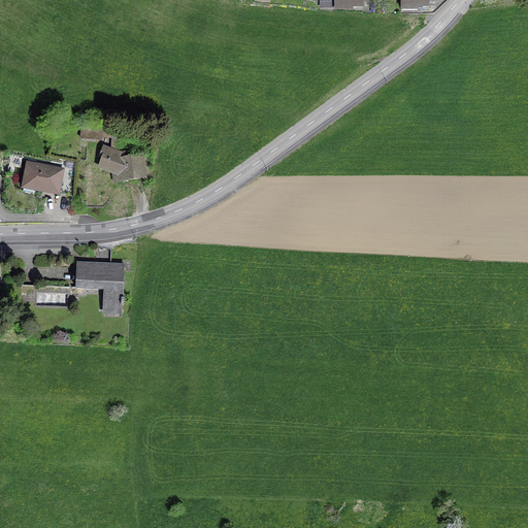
[(334,7),(334,10),(364,10),(364,0),(319,0),(320,8),(334,7)]
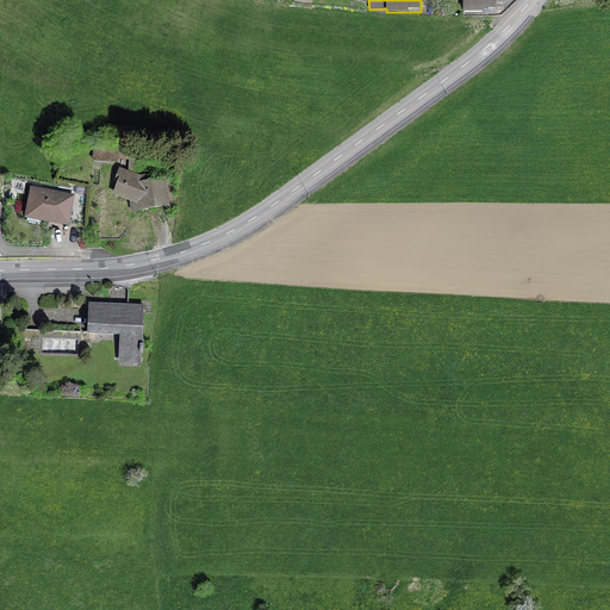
[(462,0),(464,12),(489,12),(489,8),(496,8),(496,0),(462,0)]
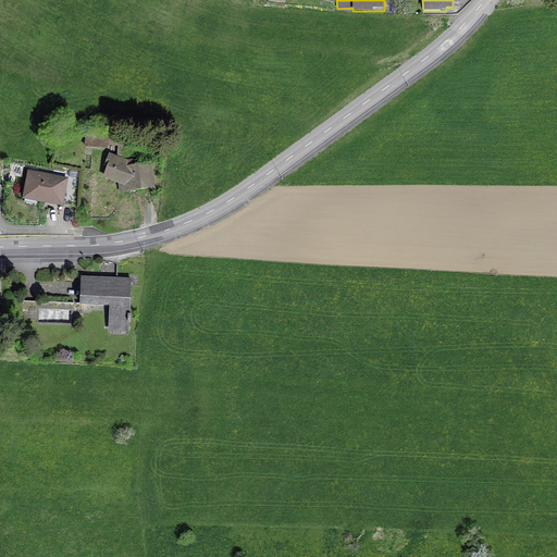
[(85,132),(85,147),(108,148),(108,146),(108,141),(108,133),(85,132)]
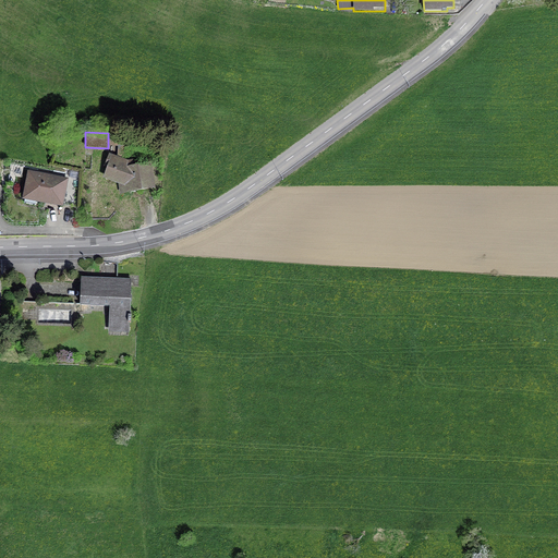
[(108,142),(108,146),(118,146),(117,156),(124,159),(124,142),(108,142)]
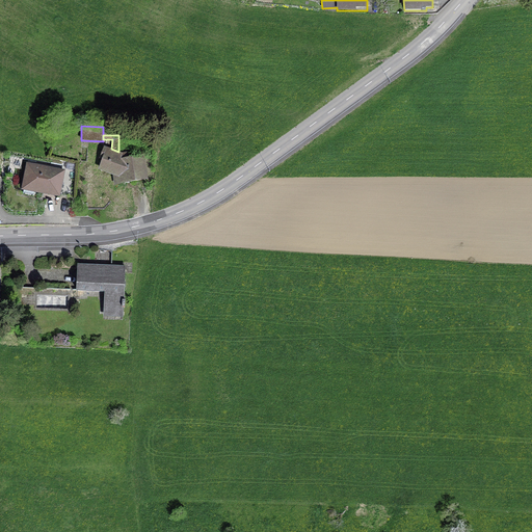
[(113,176),(114,186),(148,180),(144,155),(128,157),(127,152),(122,153),(118,152),(111,149),(104,145),(100,158),(102,159),(98,169),(113,176)]
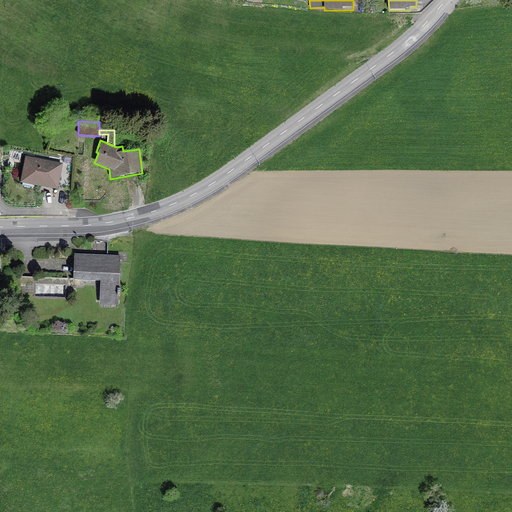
[(33,186),(58,191),(63,164),(26,156),(20,183),(23,184),(22,186),(33,188),(33,186)]
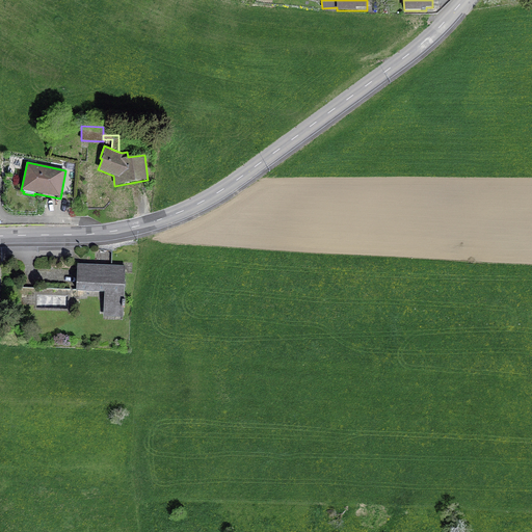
[(125,265),(77,264),(76,292),(104,293),(104,317),(123,318),(124,309),(125,309),(126,300),(124,300),(125,265)]
